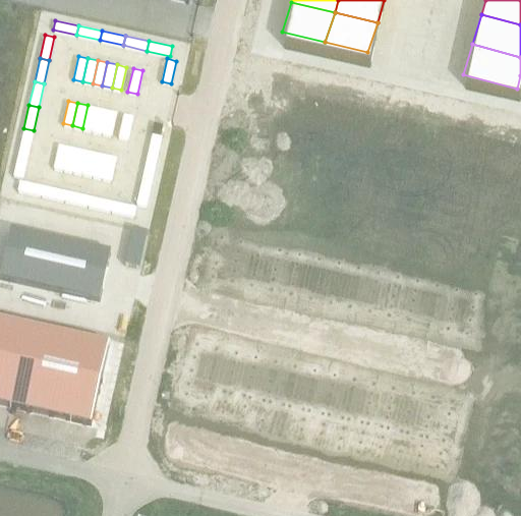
[(88,105),(82,128),(92,130),(97,107),(88,105)]
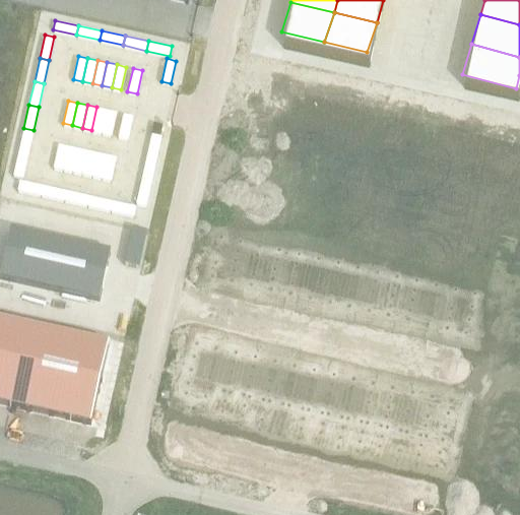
[(96,107),(91,130),(102,132),(107,109),(96,107)]
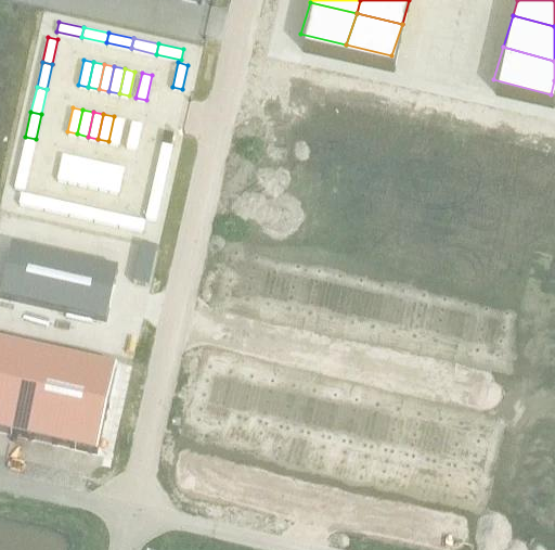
[(114,116),(108,141),(118,143),(124,118),(114,116)]
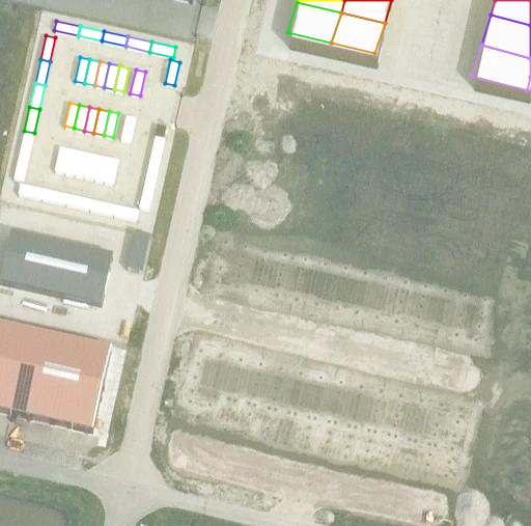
[(126,115),(120,139),(130,141),(136,117),(126,115)]
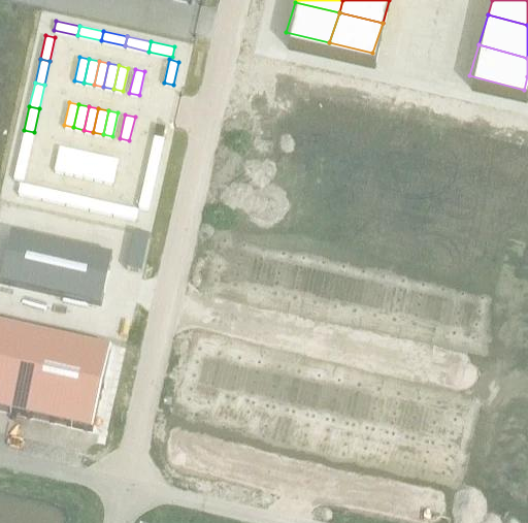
[(156,123),(153,134),(162,137),(162,136),(165,125),(156,123)]
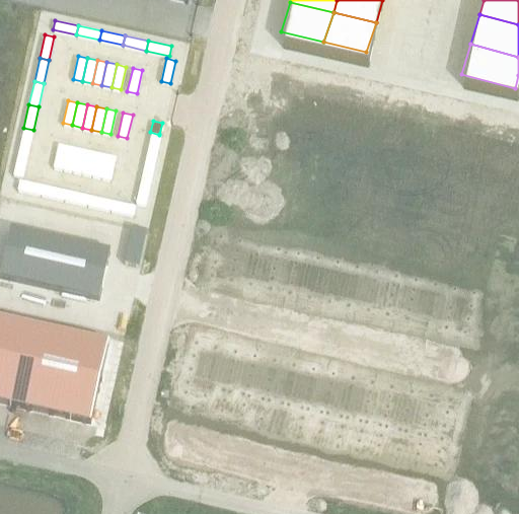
[(23,128),(18,151),(27,153),(33,130),(23,128)]
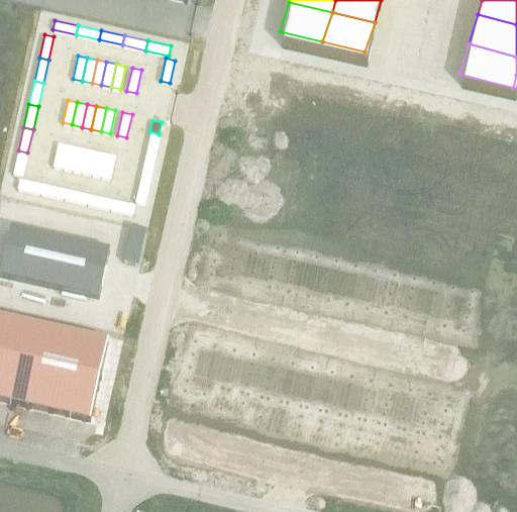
[(148,131),(143,155),(152,157),(159,134),(149,131),(148,131)]
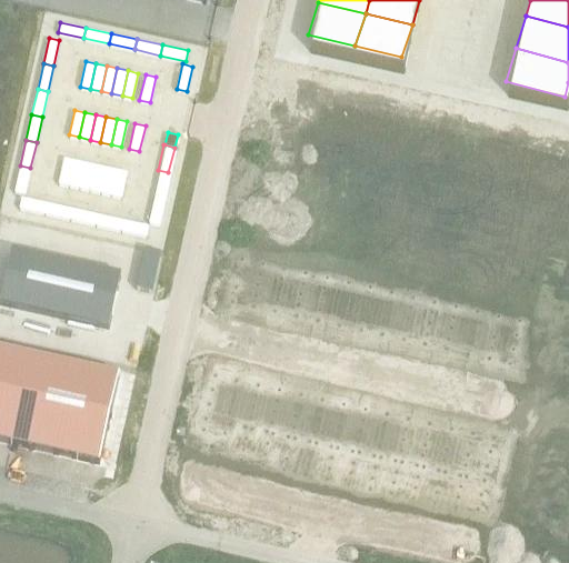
[(65,157),(58,182),(69,184),(75,159),(65,157)]
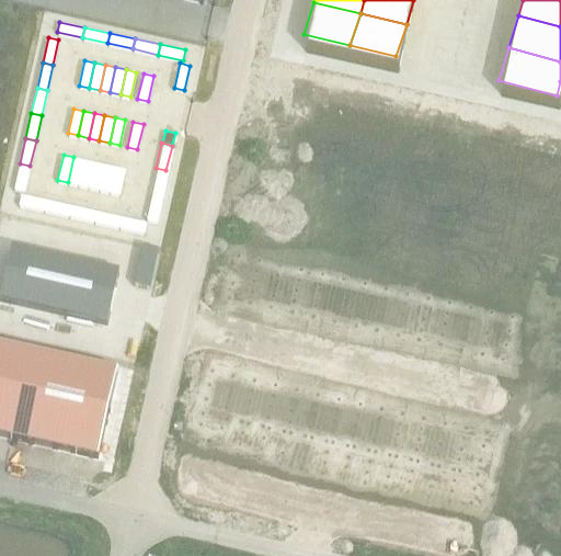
[(73,157),(68,182),(78,184),(83,159),(73,157)]
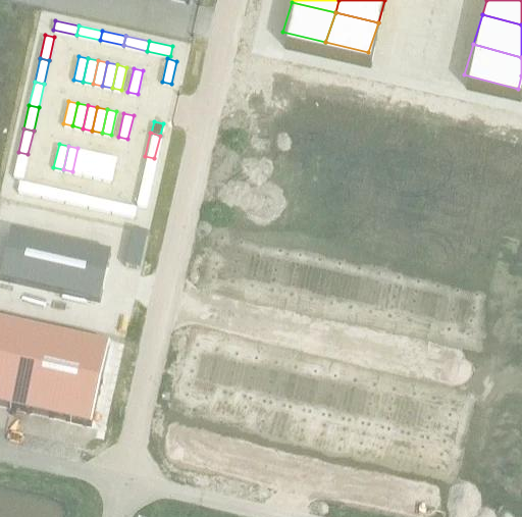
[(77,148),(72,171),(83,173),(88,150),(77,148)]
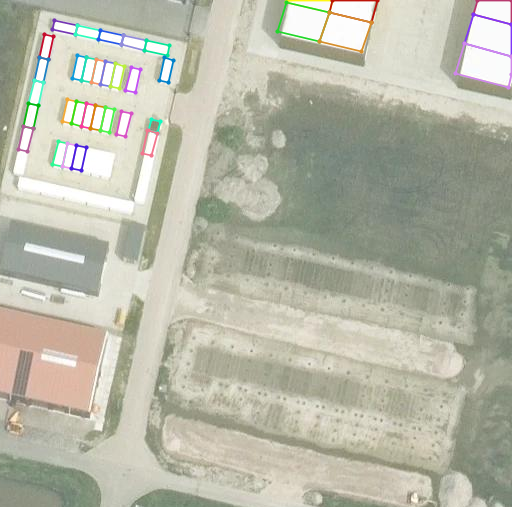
[(86,147),(81,170),(90,172),(95,149),(86,147)]
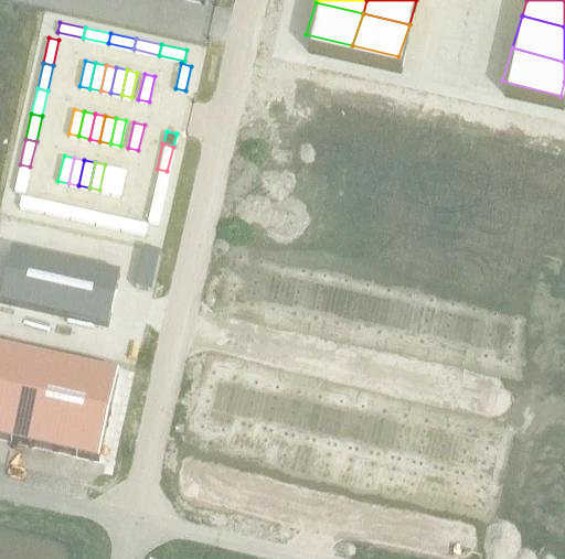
[(20,164),(14,189),(24,191),(30,167),(20,164)]
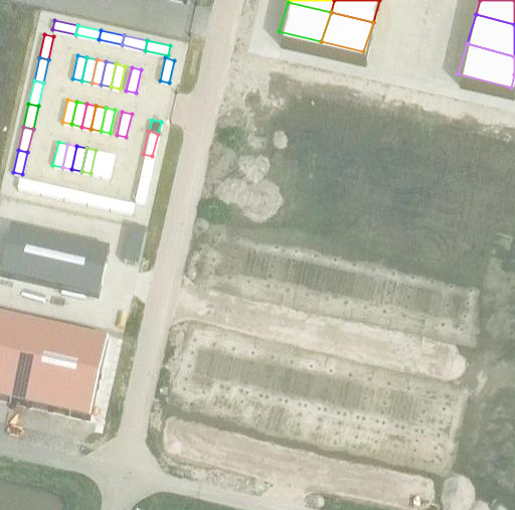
[(96,150),(91,173),(101,175),(106,153),(96,150)]
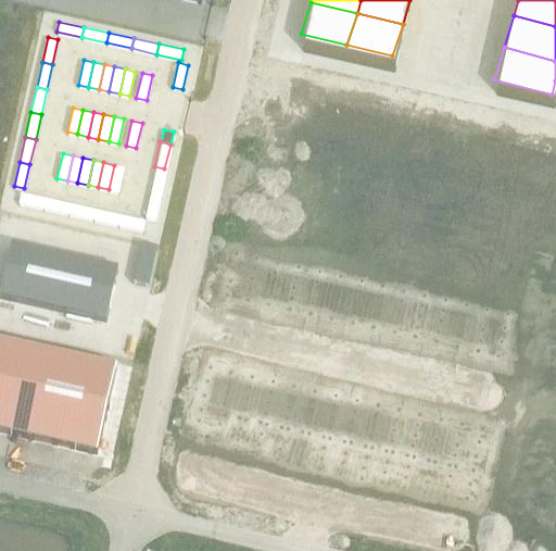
[(114,165),(109,189),(118,191),(124,167),(114,165)]
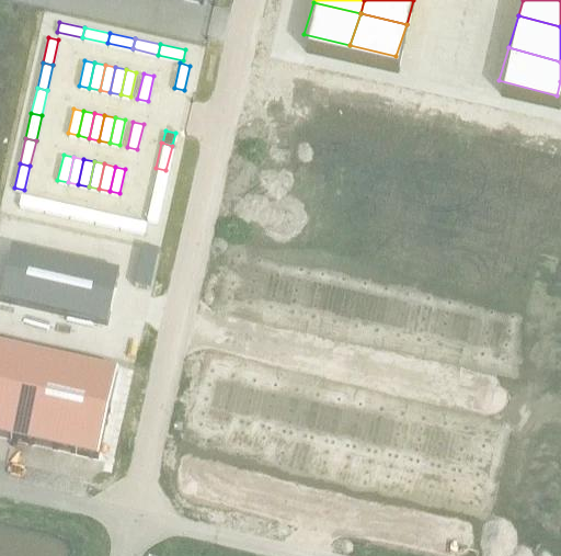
[(21,194),(19,204),(44,210),(46,200),(21,194)]
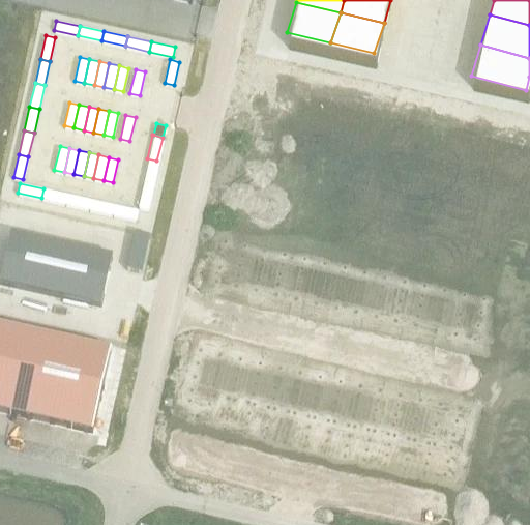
[(43,188),(41,198),(65,203),(67,194),(43,188)]
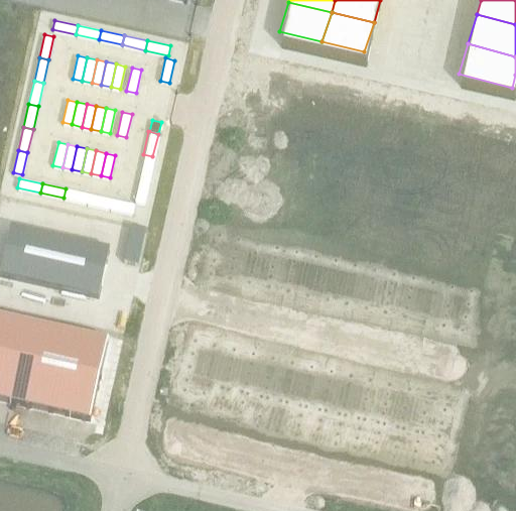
[(66,188),(63,198),(87,203),(89,194),(66,188)]
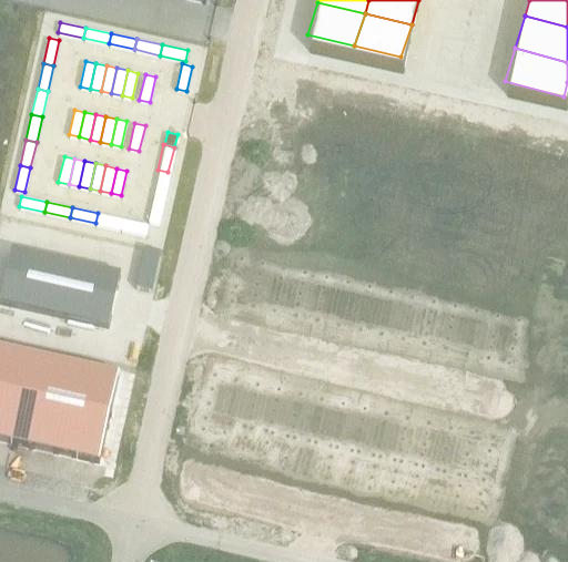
[(98,213),(95,223),(121,228),(123,218),(98,213)]
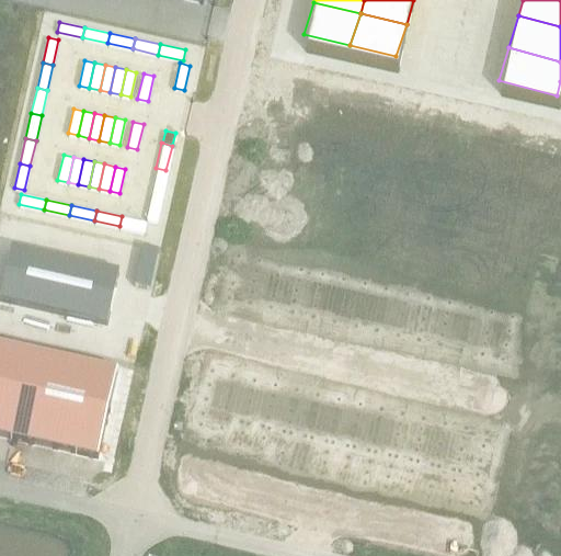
[(122,216),(119,226),(145,231),(147,222),(122,216)]
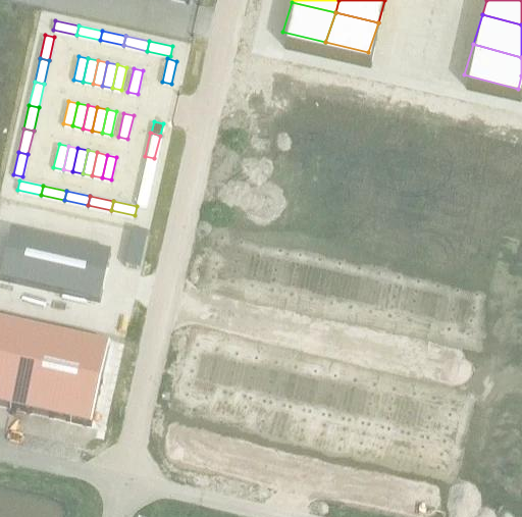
[(216,226),(207,268),(467,326),(476,286),(216,226)]
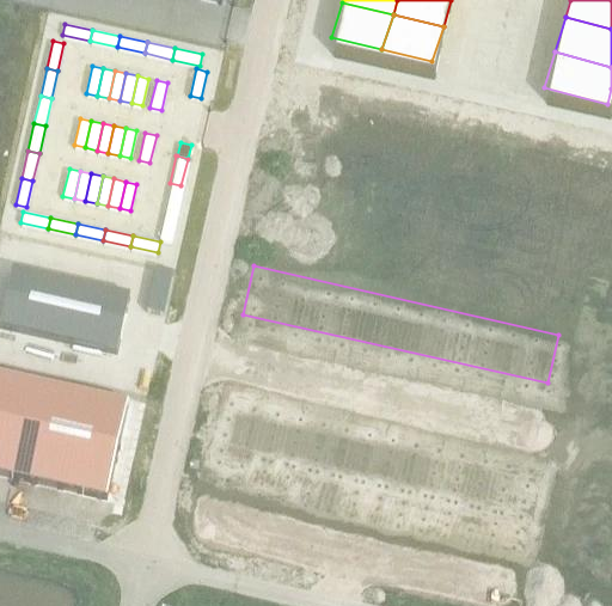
[(10,268),(0,310),(0,326),(115,353),(128,294),(10,268)]
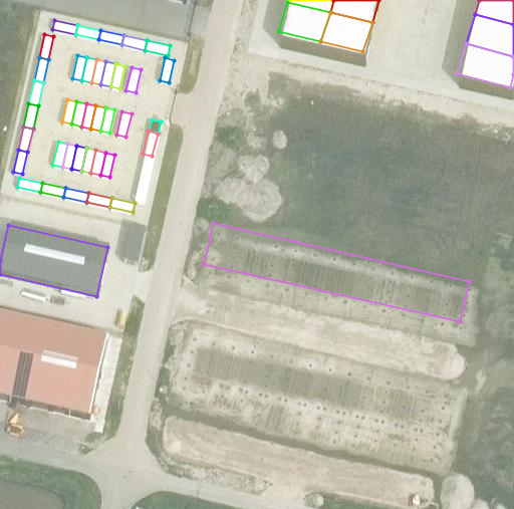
[(0,313),(0,398),(89,418),(107,337),(0,313)]
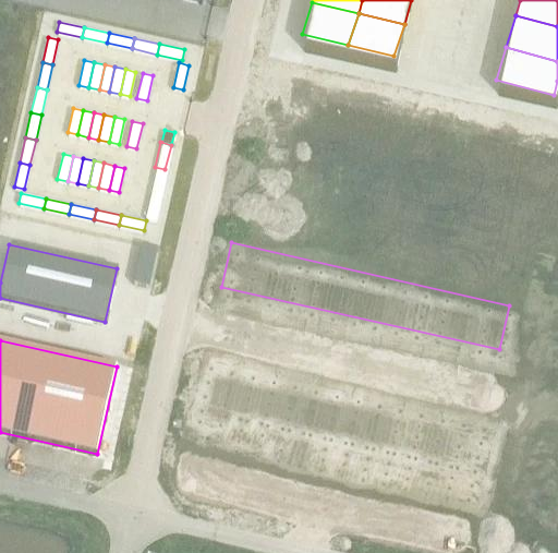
[(211,361),(191,448),(464,515),(486,432),(211,361)]
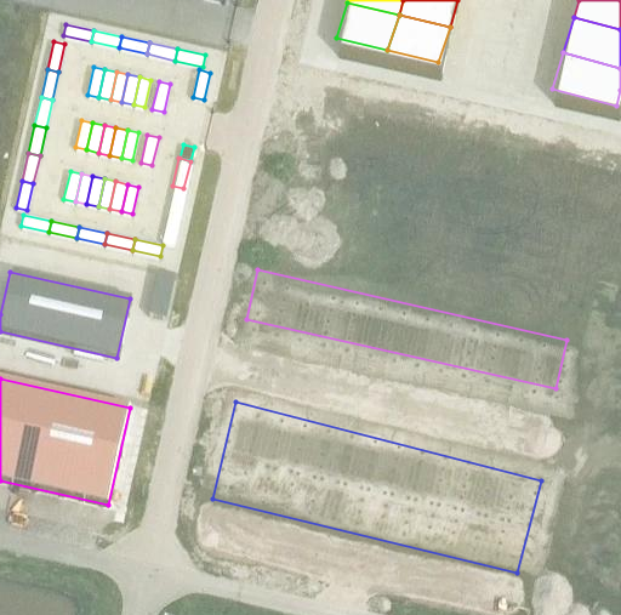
[(620,614),(620,445),(582,614),(620,614)]
